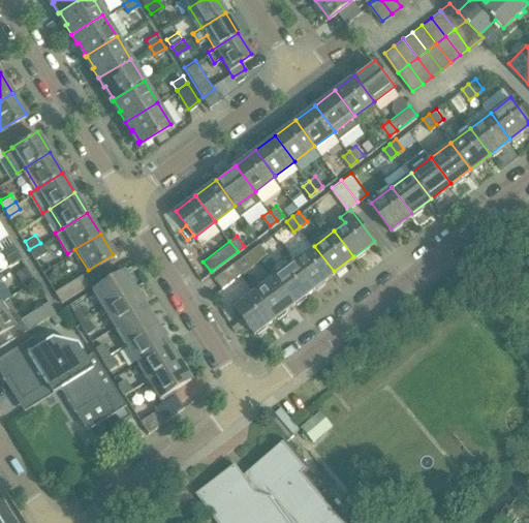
[(259,242),(253,247),(260,256),(267,251),(259,242)]
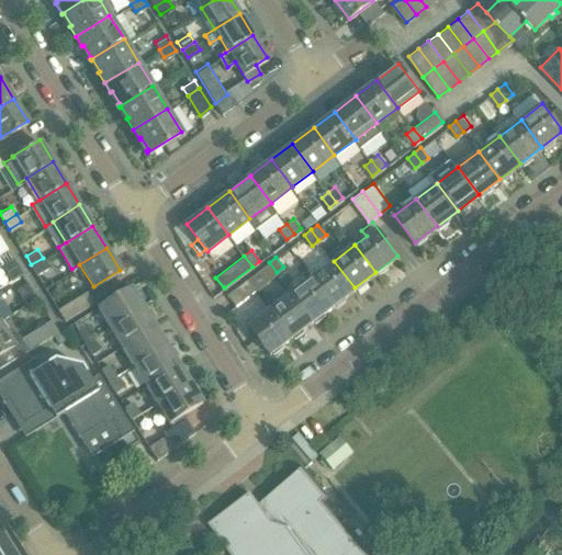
[(43,258),(31,264),(36,272),(47,265),(43,258)]
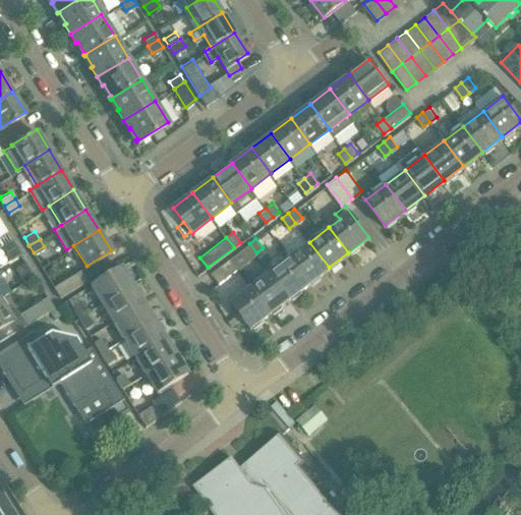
[(4,248),(10,259),(19,252),(13,242),(4,248)]
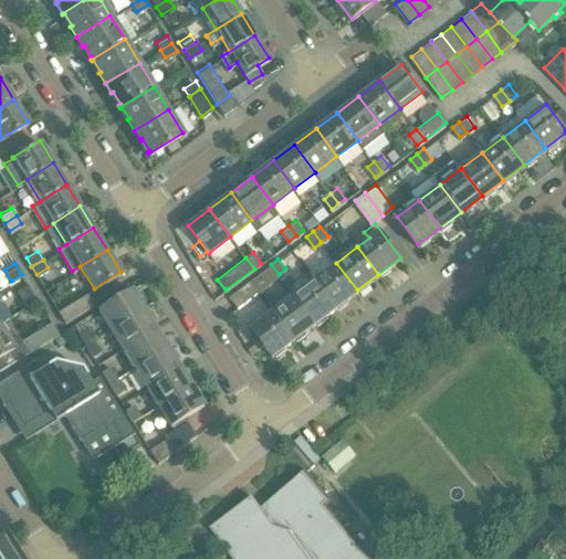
[(336,263),(315,278),(336,306),(357,289),(336,263)]
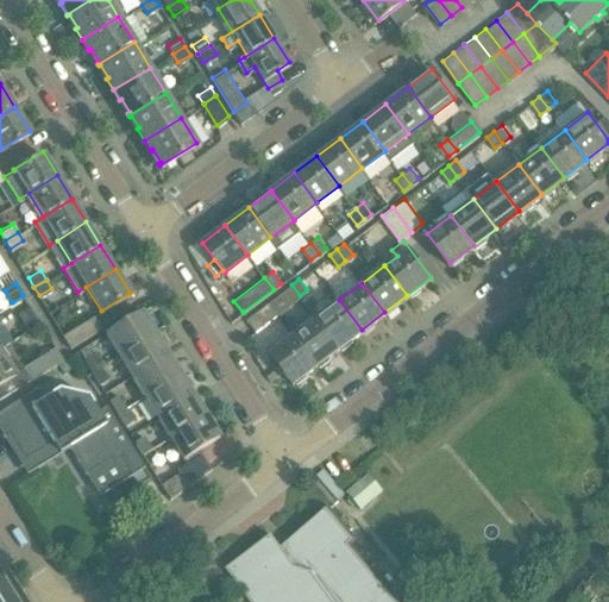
[(284,289),(283,290),(292,302),(301,296),(300,295),(292,284),(284,289)]
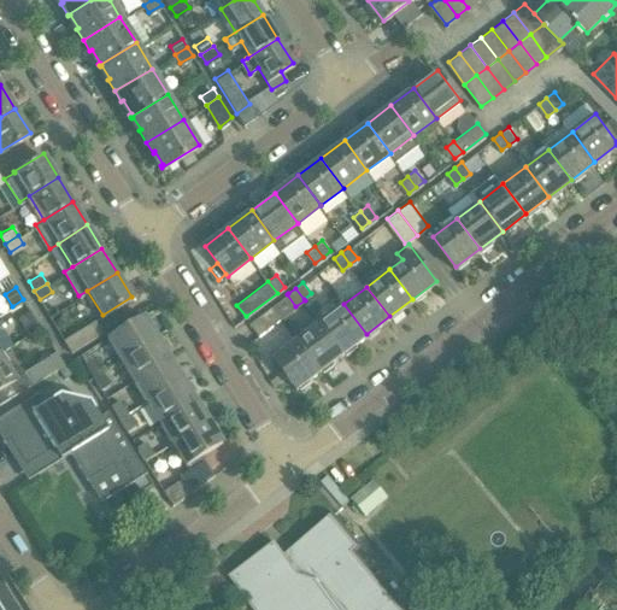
[(344,304),(321,321),(344,351),(366,334),(344,304)]
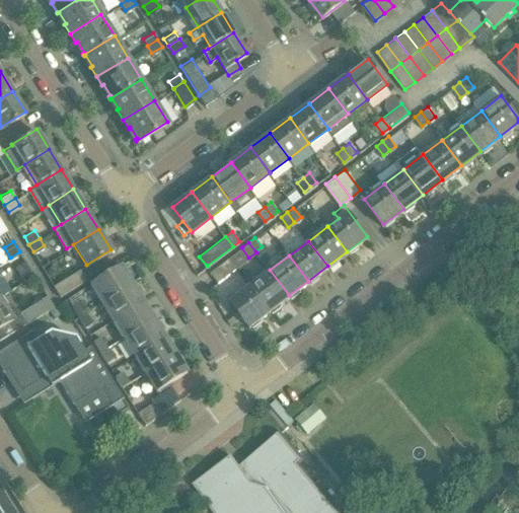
[(236,267),(228,257),(210,271),(218,281),(236,267)]
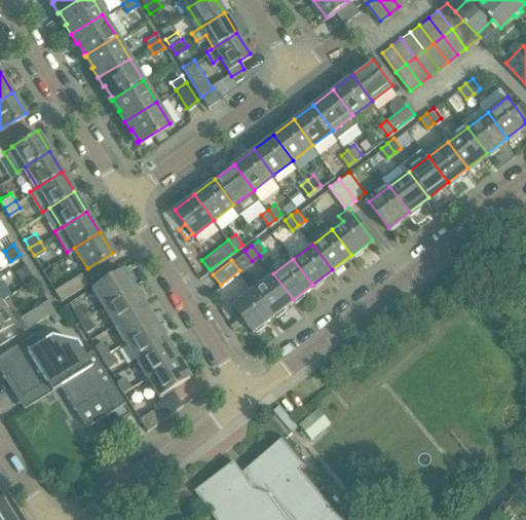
[(34,277),(25,263),(15,268),(24,284),(34,277)]
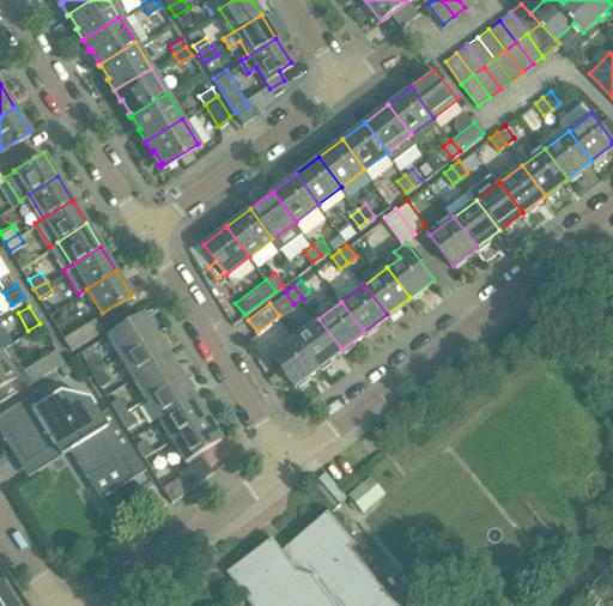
[(105,333),(119,355),(158,331),(150,317),(146,320),(141,311),(105,333)]
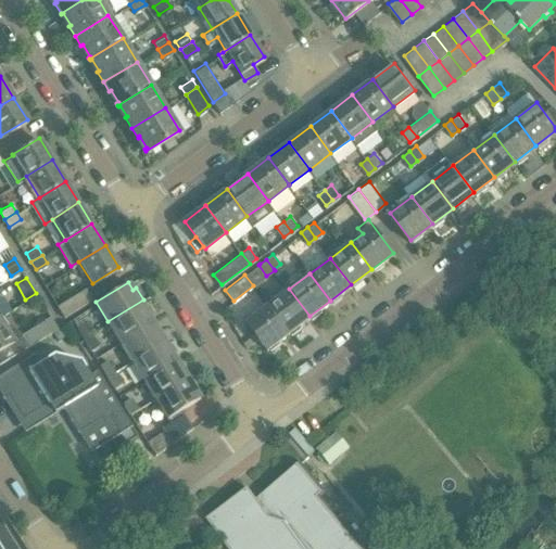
[(57,304),(63,315),(91,297),(85,286),(57,304)]
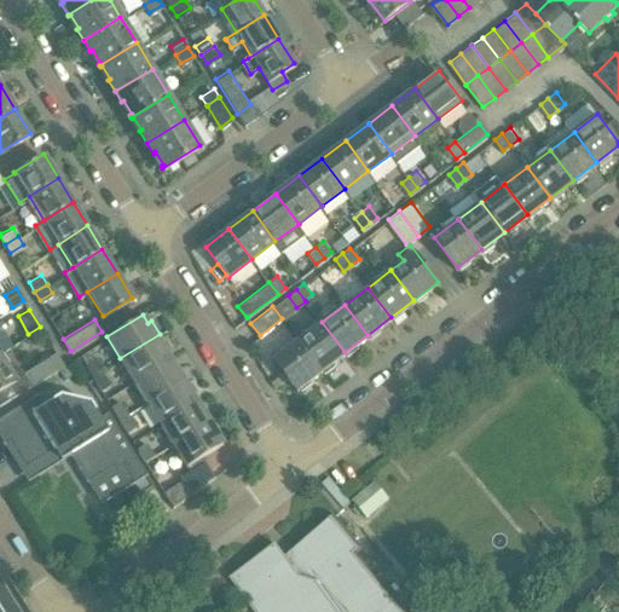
[(322,322),(299,340),(322,370),(345,352),(322,322)]
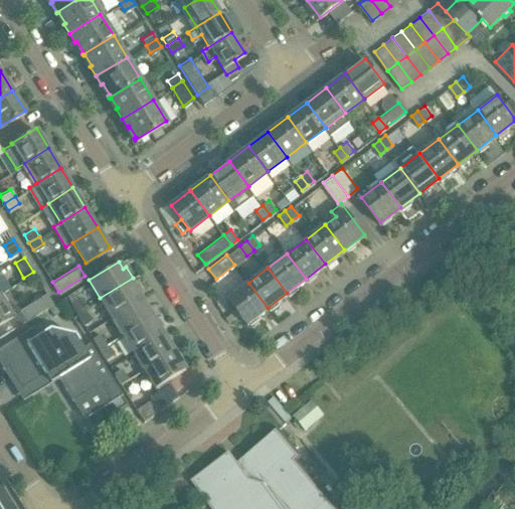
[(100,298),(111,315),(141,297),(136,290),(139,288),(133,278),(100,298)]
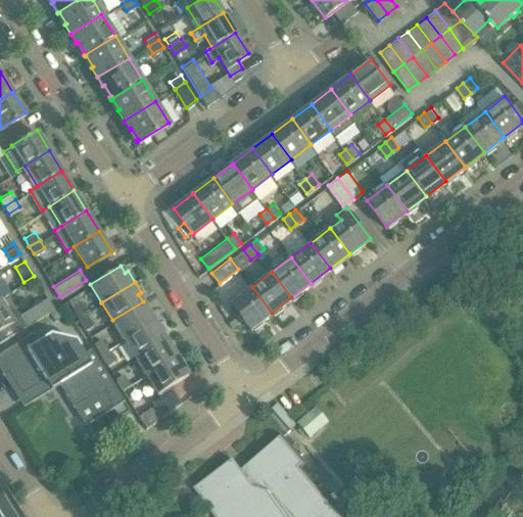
[(272,313),(252,287),(232,302),(251,328),(272,313)]
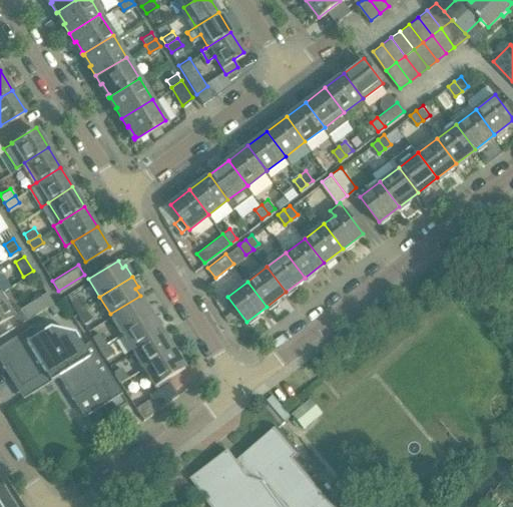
[(0,291),(0,333),(52,302),(46,291),(19,307),(20,309),(12,314),(4,301),(9,299),(3,289),(0,291)]
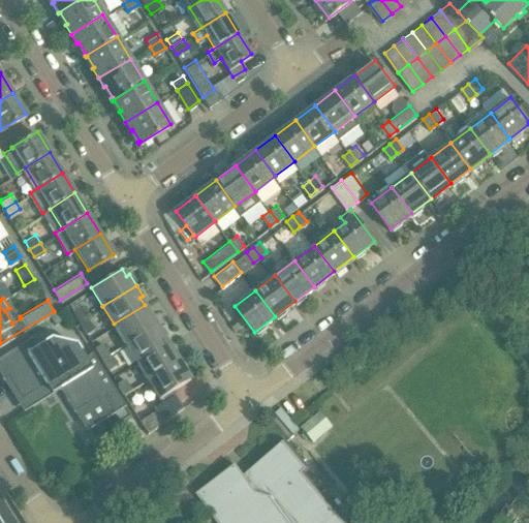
[(71,310),(79,320),(86,316),(80,305),(71,310)]
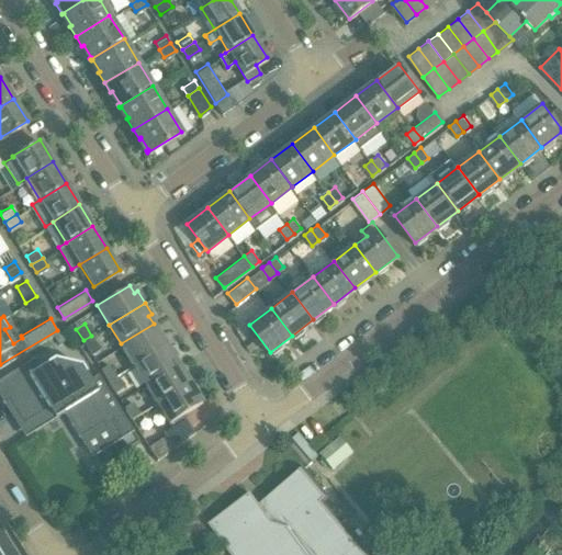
[(121,343),(132,363),(168,340),(161,329),(158,331),(154,324),(121,343)]
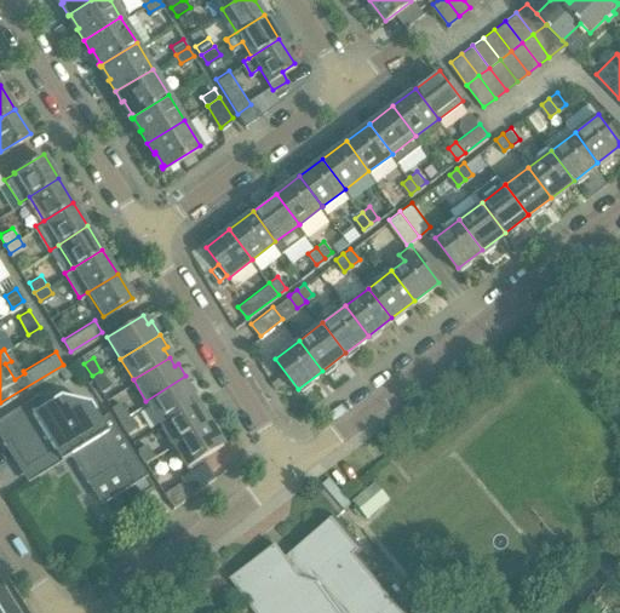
[(67,364),(58,370),(62,377),(72,371),(67,364)]
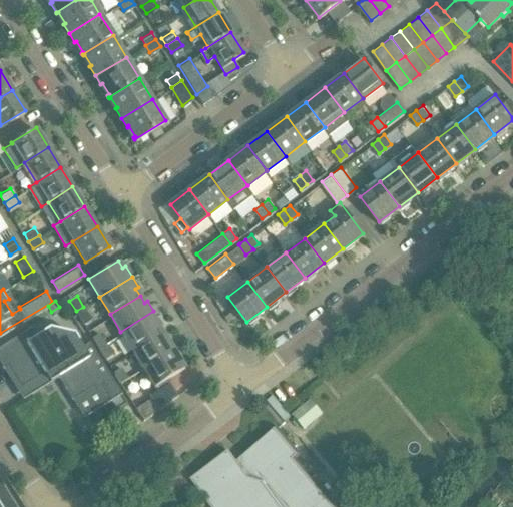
[(83,307),(76,311),(83,322),(90,317),(83,307)]
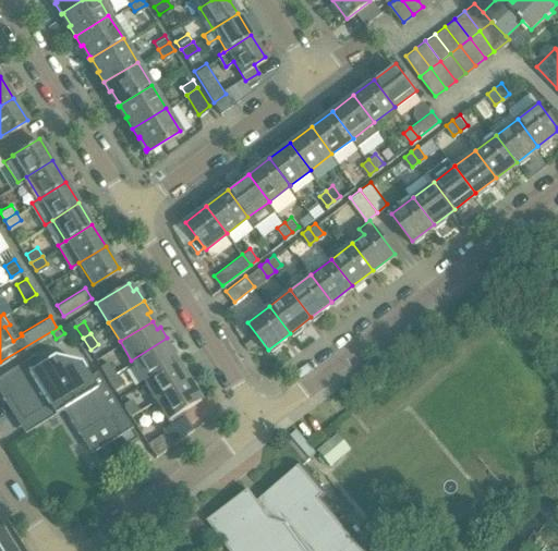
[(131,360),(143,379),(176,359),(171,352),(174,350),(167,338),(131,360)]
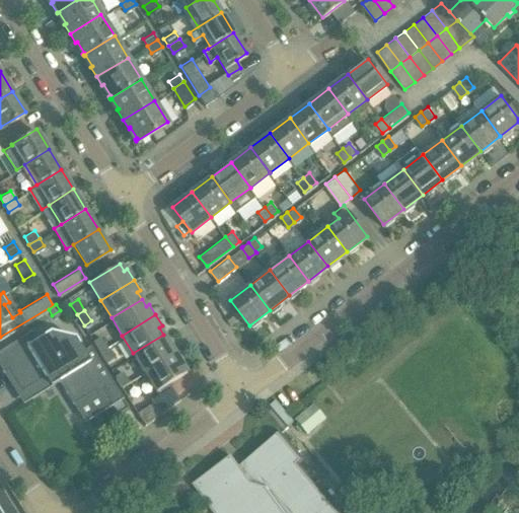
[(30,330),(0,349),(0,364),(1,366),(8,368),(20,388),(33,381),(44,374),(50,383),(58,378),(65,388),(73,400),(93,388),(100,389),(102,388),(110,402),(121,396),(122,395),(89,344),(82,349),(74,336),(49,330),(35,338),(30,330)]
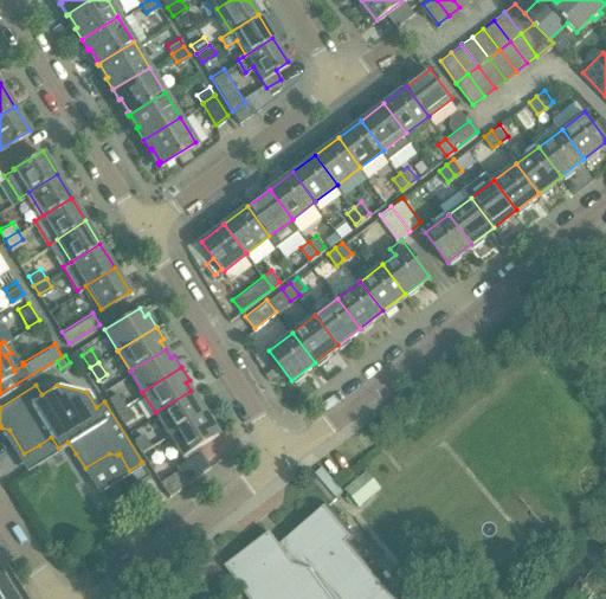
[(108,395),(115,409),(124,403),(116,391),(108,395)]
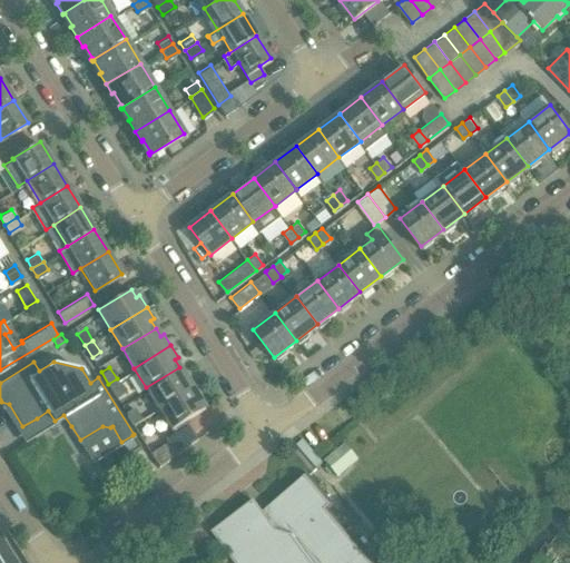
[(146,387),(158,406),(195,384),(187,372),(184,374),(179,367),(146,387)]
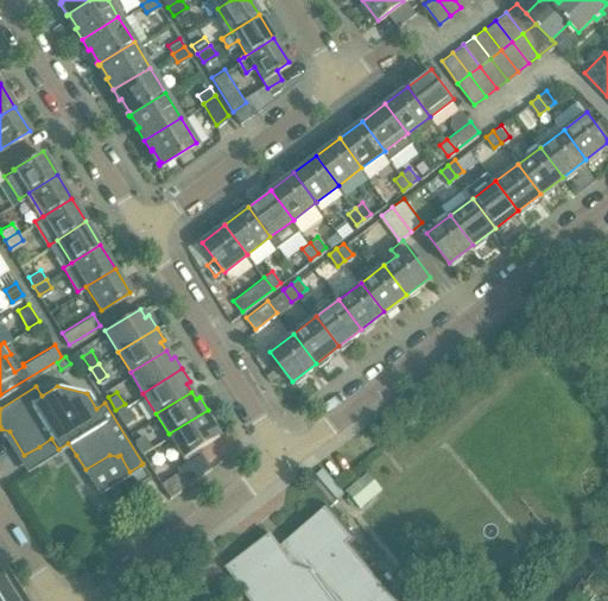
[(125,404),(115,410),(124,423),(133,417),(125,404)]
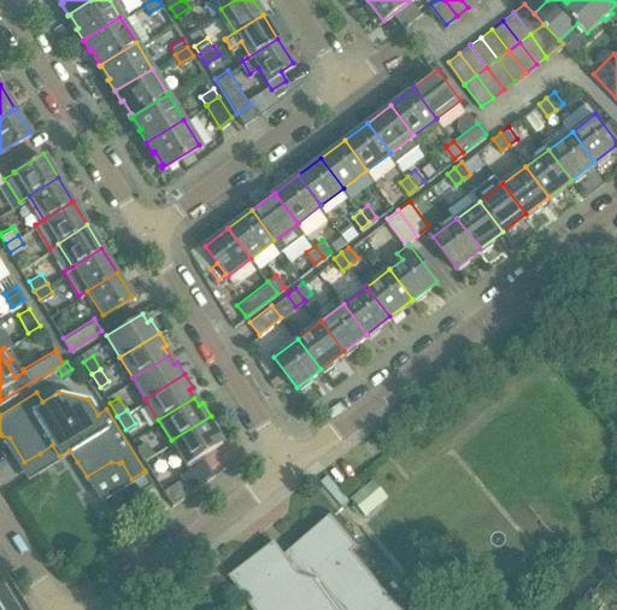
[(211,416),(171,440),(187,467),(177,473),(189,491),(213,473),(200,452),(221,440),(215,432),(218,429),(211,416)]
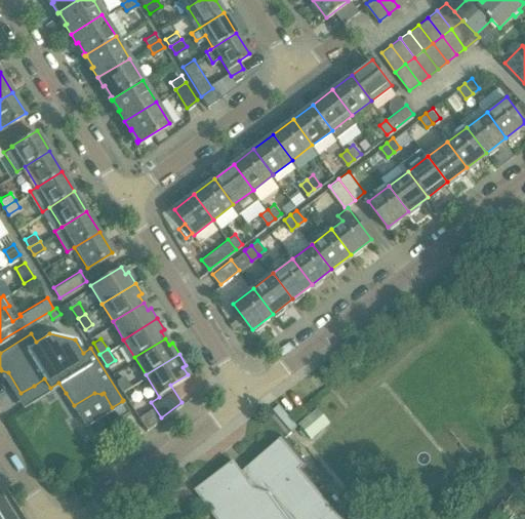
[(115,378),(122,390),(129,385),(123,373),(115,378)]
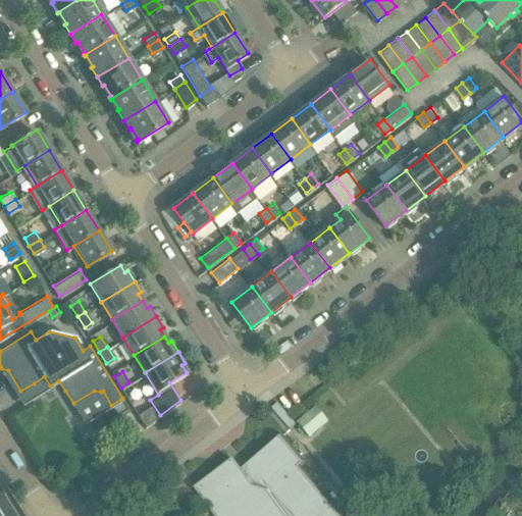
[(316,403),(298,419),(309,432),(327,417),(316,403)]
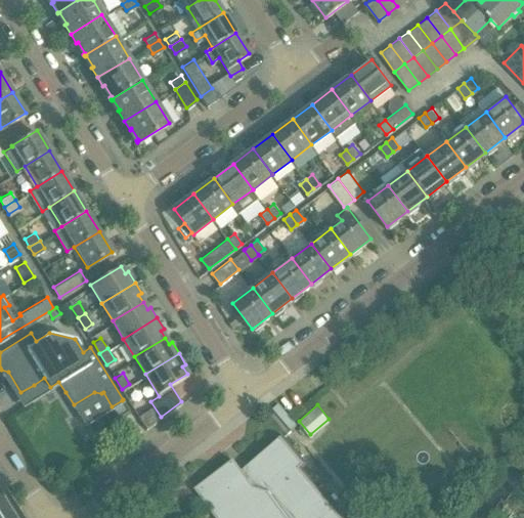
[(137,415),(145,427),(156,420),(148,407),(137,415)]
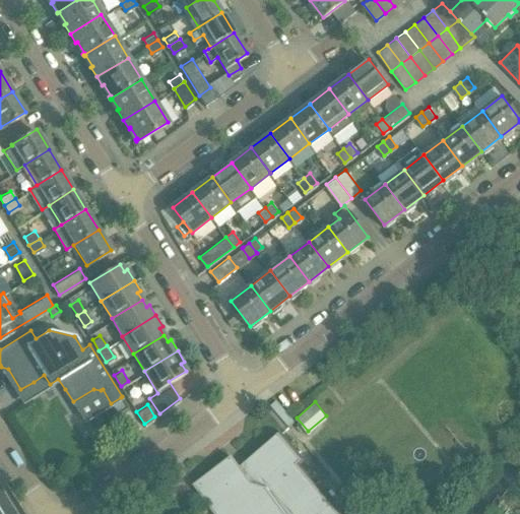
[(139,426),(126,405),(117,410),(130,432),(139,426)]
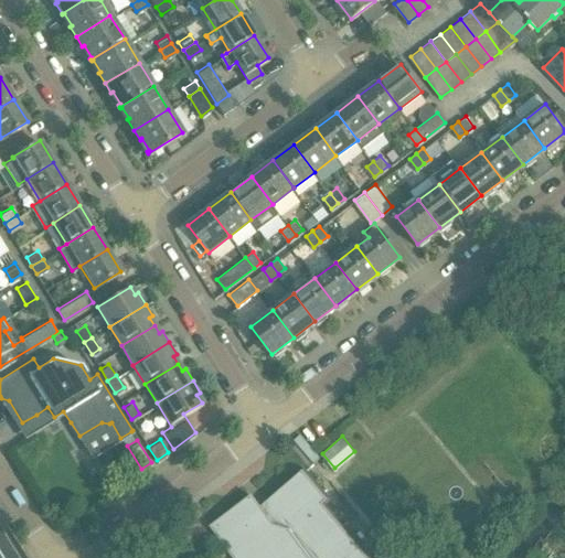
[(330,495),(306,467),(268,497),(272,503),(263,508),(252,493),(209,524),(234,557),(373,557),(330,506),(326,510),(320,503),(330,495)]
